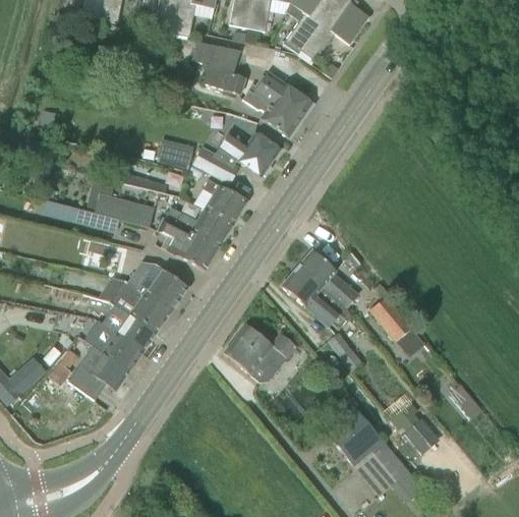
[(83,0),(81,14),(100,18),(103,0),(83,0)]
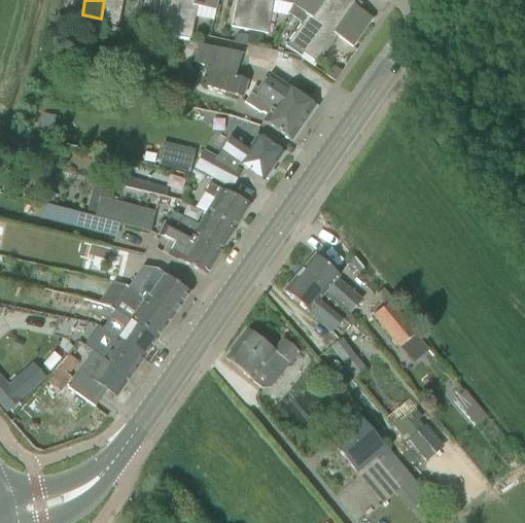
[(104,0),(101,19),(117,22),(121,0),(104,0)]
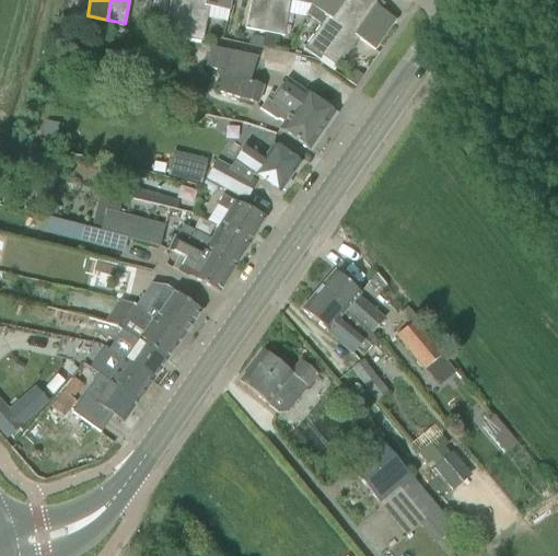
[(170,0),(164,32),(185,35),(190,0),(170,0)]
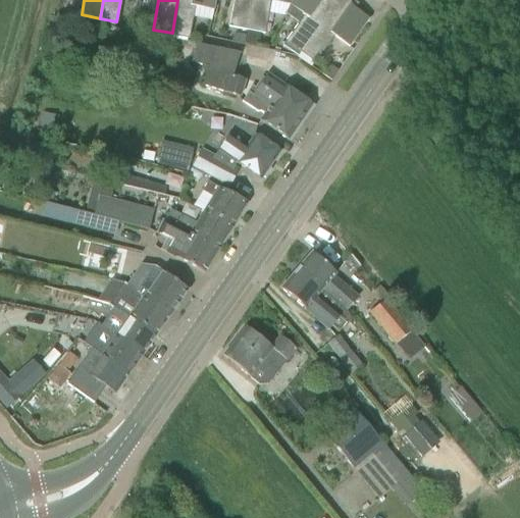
[(215,8),(216,0),(177,0),(172,33),(188,36),(189,36),(190,35),(191,35),(197,4),(215,8)]
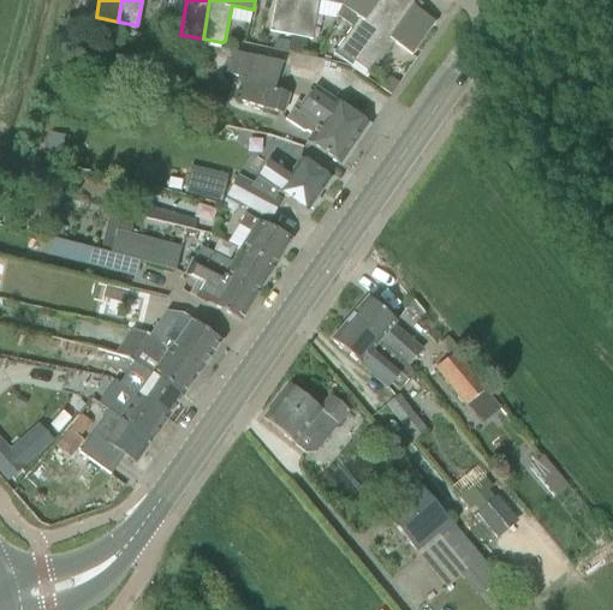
[(277,0),(272,29),(293,33),(298,0),(277,0)]
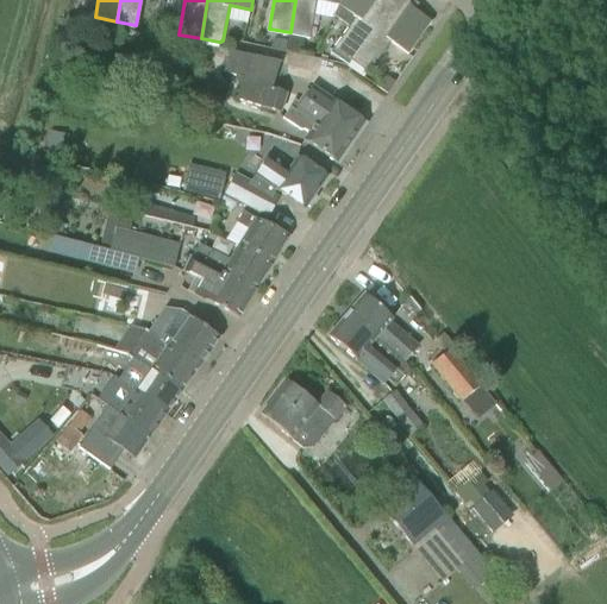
[(295,0),(291,32),(306,36),(311,36),(318,0),(331,0),(338,1),(338,0),(295,0)]
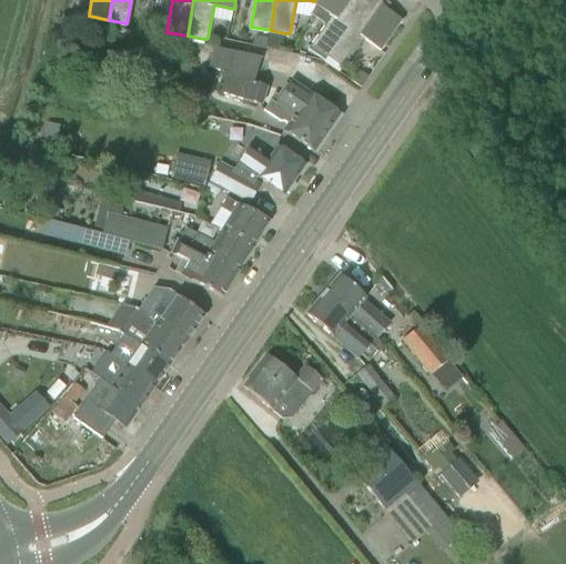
[(312,42),(329,53),(365,0),(315,0),(315,1),(332,13),(312,42)]
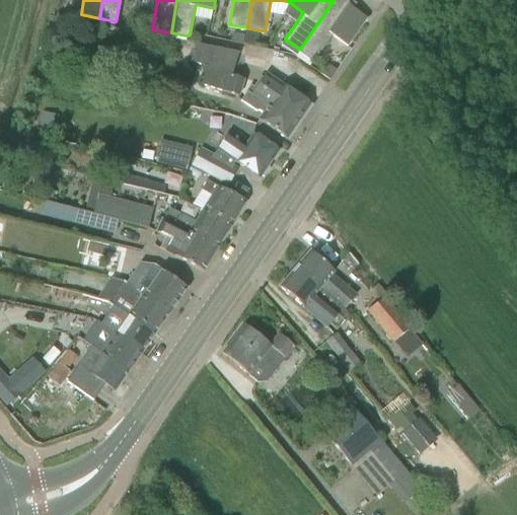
[(334,0),(300,49),(314,60),(334,32),(349,44),(369,15),(349,2),(351,0),(334,0)]
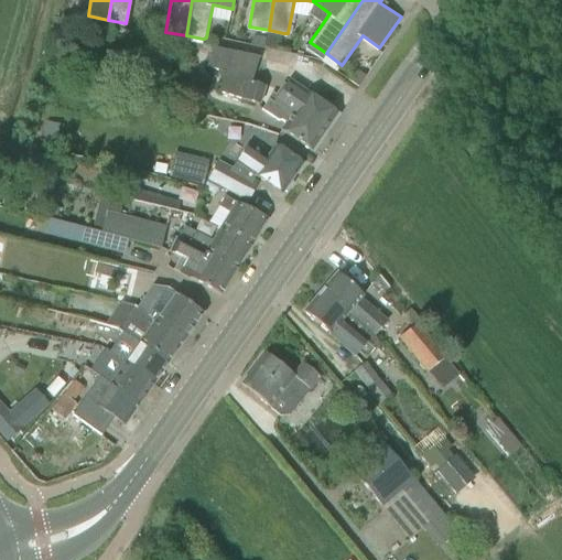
[(252,78),(260,54),(214,44),(207,64),(225,70),(219,89),(260,101),(266,83),(252,78)]
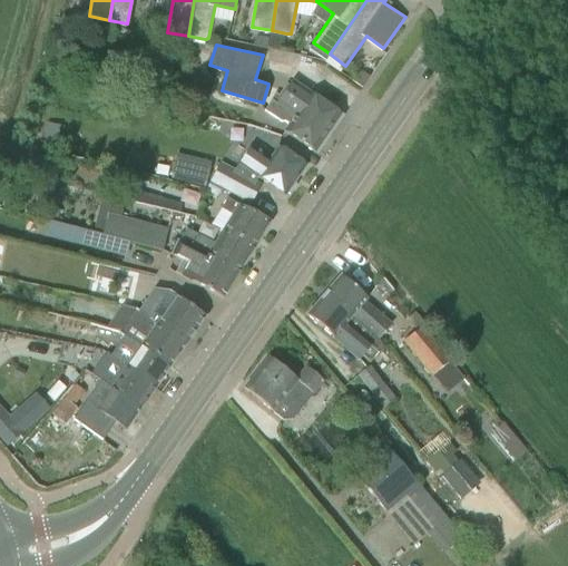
[(363,85),(371,74),(360,66),(353,77),(363,85)]
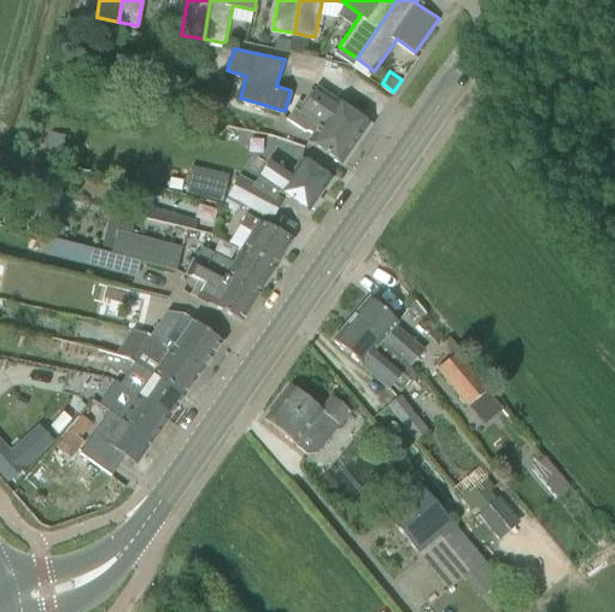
[(309,139),(341,162),(344,158),(346,159),(373,122),(317,83),(304,104),(299,100),(288,116),(306,128),(310,128),(315,131),(309,139)]
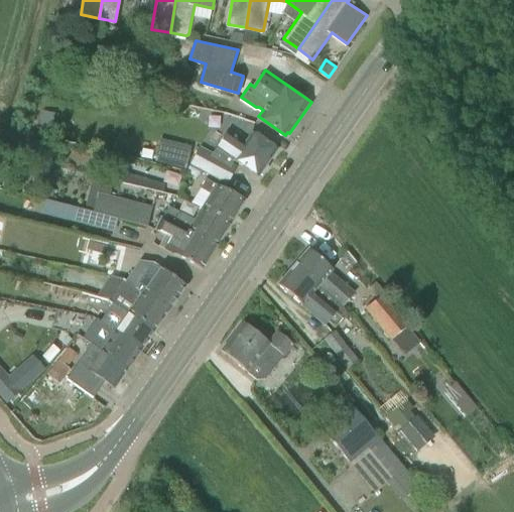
[(254,130),(245,143),(227,131),(214,150),(234,160),(235,158),(259,174),(261,171),(263,172),(269,165),(266,163),(278,146),(254,130)]
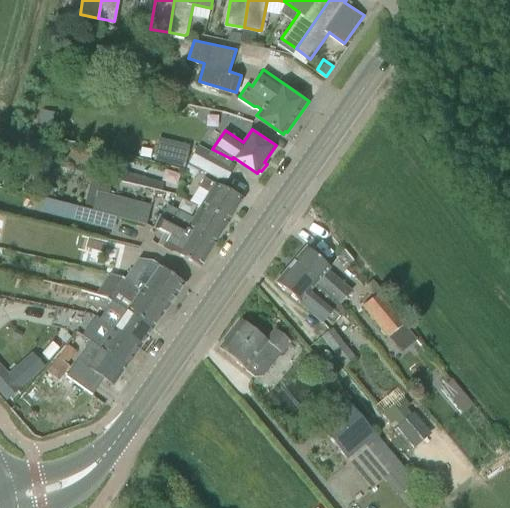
[(184,162),(189,140),(160,133),(154,155),(184,162)]
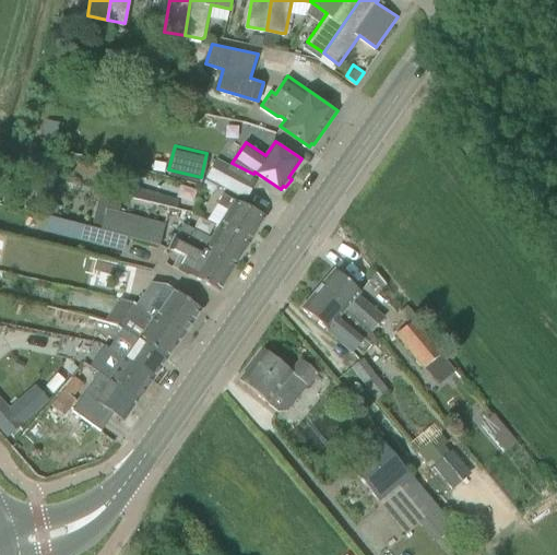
[(252,175),(253,174),(232,163),(217,156),(203,182),(215,189),(218,181),(228,186),(247,197),(257,178),(252,175)]
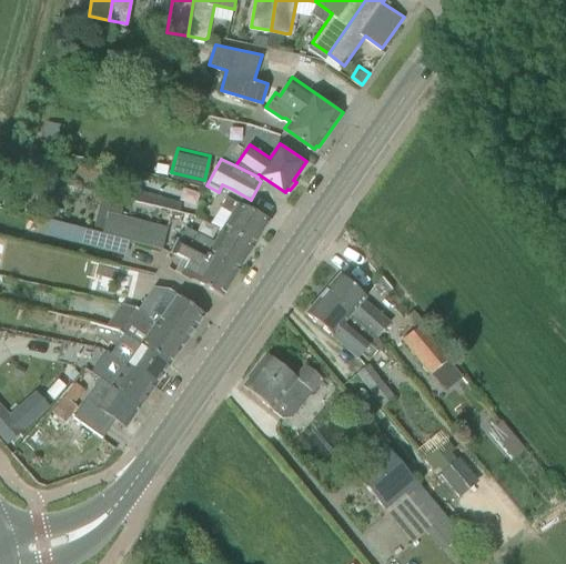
[(223,227),(254,244),(271,218),(240,201),(239,201),(228,193),(211,220),(223,227)]
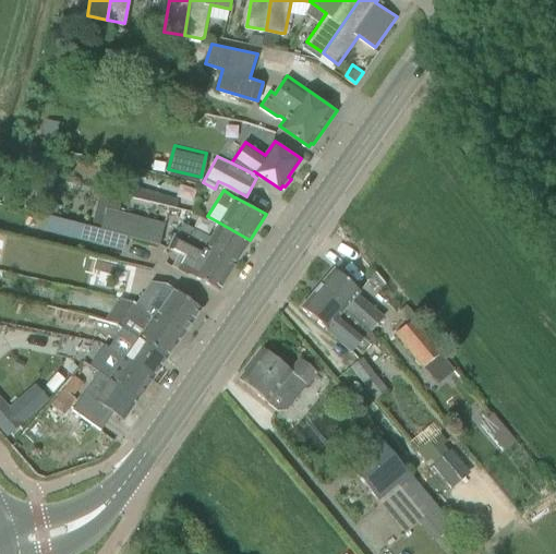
[(160,243),(166,223),(106,207),(101,227),(128,235),(160,243)]
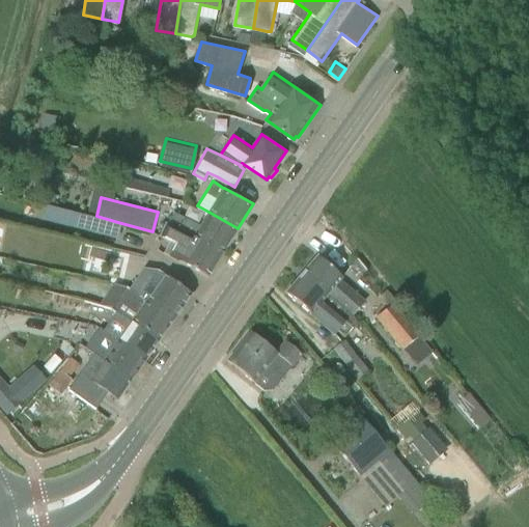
[(238,228),(209,212),(201,223),(174,210),(169,221),(168,222),(196,236),(223,251),(238,228)]
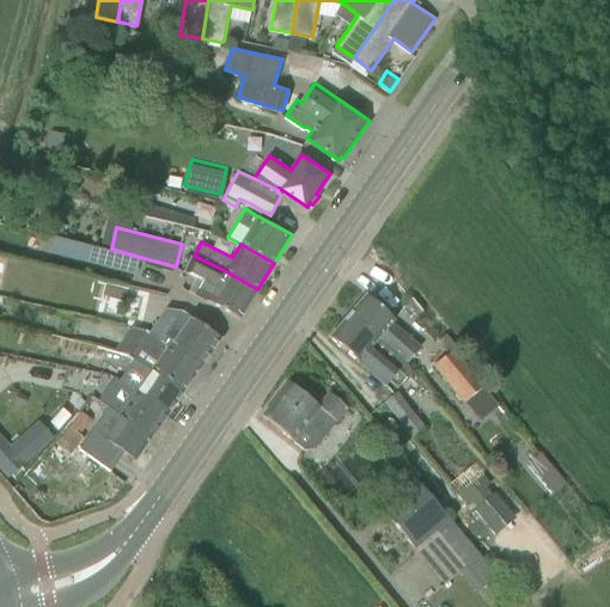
[(140,257),(111,249),(101,246),(98,259),(136,270),(140,257)]
